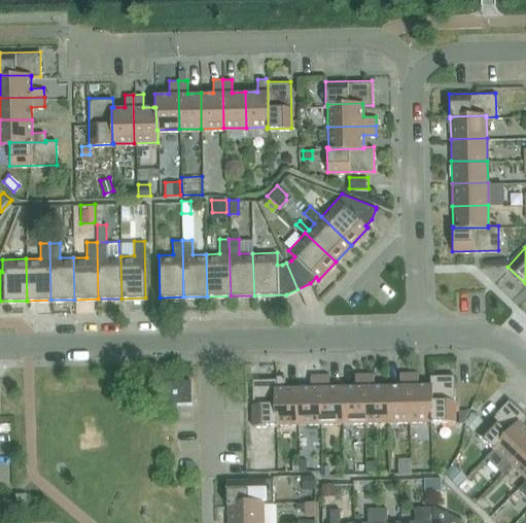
[(398,385),(386,385),(387,421),(409,420),(408,372),(398,372),(398,385)]
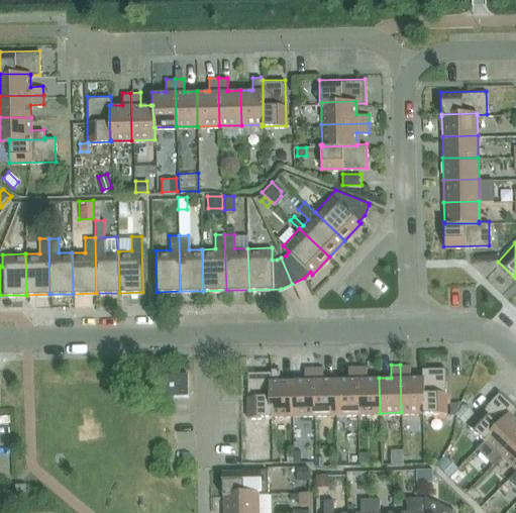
[(409,365),(400,365),(401,412),(422,412),(423,412),(422,377),(421,377),(409,377),(409,365)]
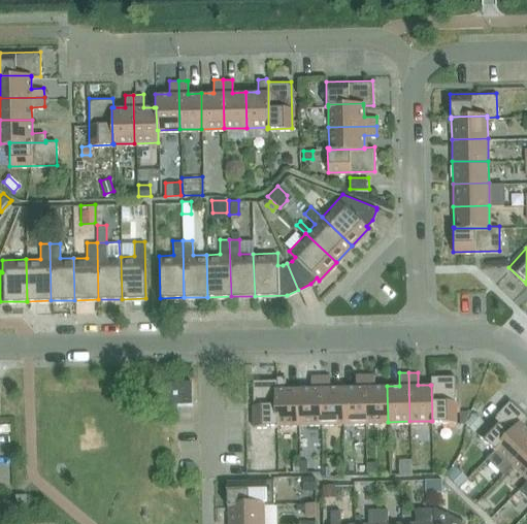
[(355,387),(341,387),(342,423),(365,422),(364,373),(355,373),(355,387)]
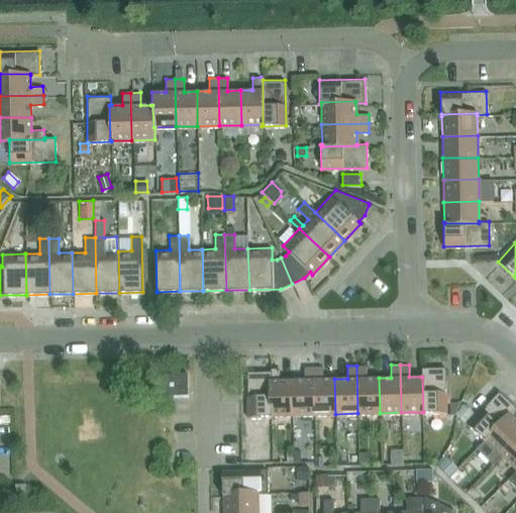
[(366,366),(356,366),(357,413),(380,413),(379,378),(366,378),(366,366)]
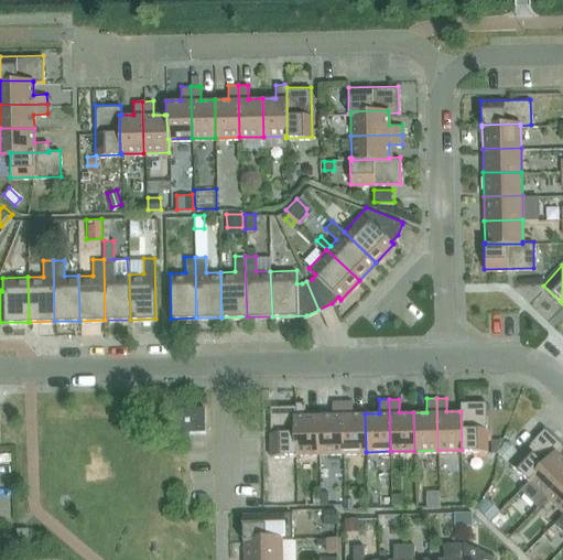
[(332,415),(317,415),(318,453),(343,452),(342,400),(332,400),(332,415)]
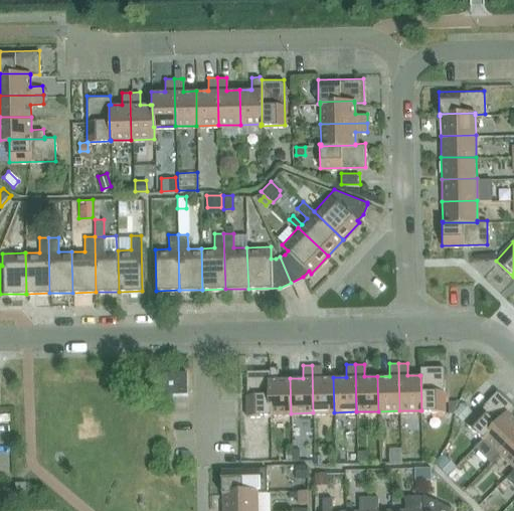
[(320,365),(312,365),(313,412),(334,412),(333,377),(321,377),(320,365)]
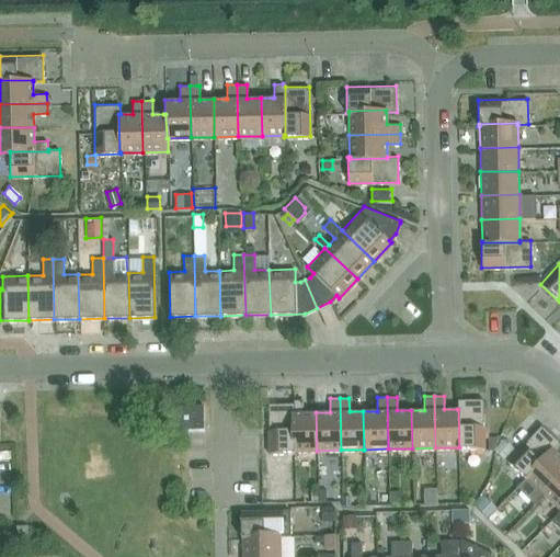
[(457,399),(457,409),(458,409),(459,447),(458,447),(458,448),(483,447),(482,398),(457,399)]
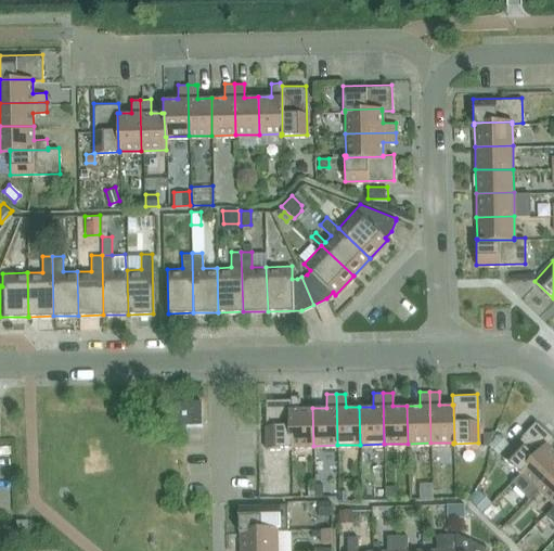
[(290,398),(288,398),(290,446),(292,446),(313,446),(312,408),(299,408),(298,395),(290,395),(290,398)]
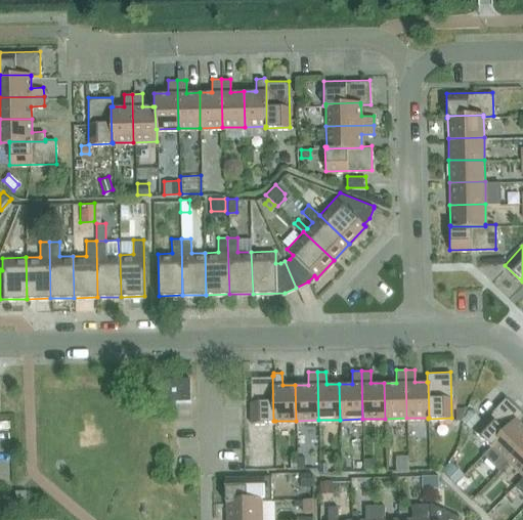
[(275,422),(275,421),(273,421),(272,376),(250,377),(251,423),(275,422)]
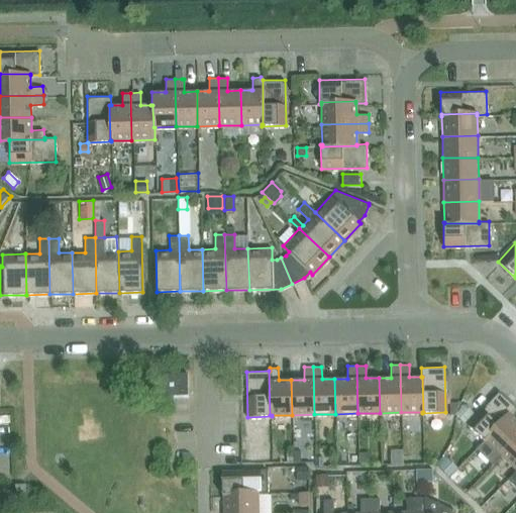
[(163,395),(184,395),(188,394),(187,372),(162,373),(163,395)]
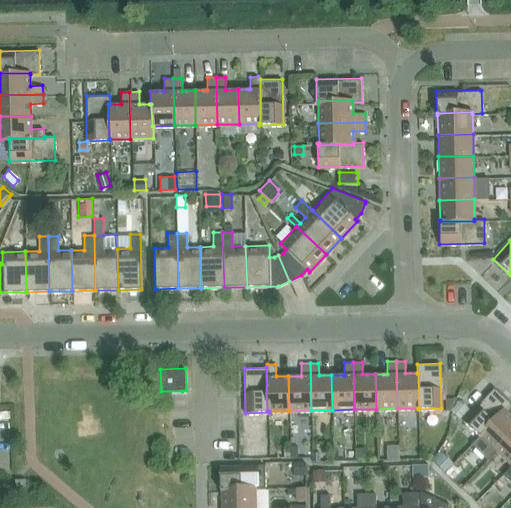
[(479,436),(480,435),(479,434),(503,409),(504,410),(510,403),(493,387),(462,419),(479,436)]
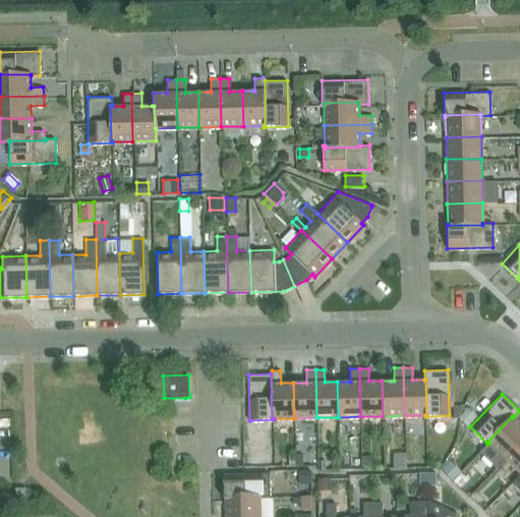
[(453,405),(453,416),(457,416),(462,404),(453,405)]
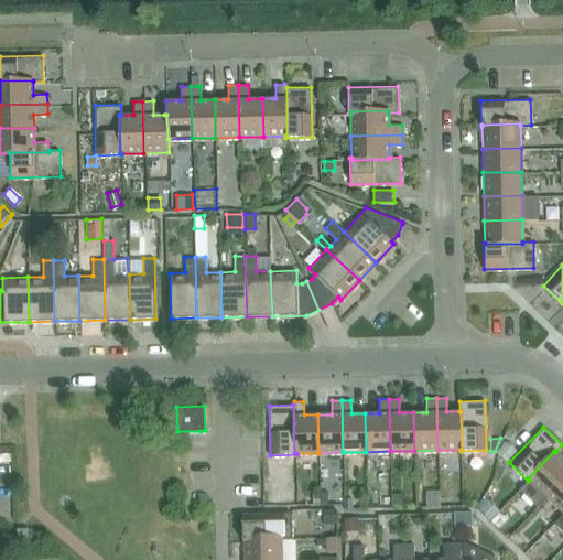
[(506,441),(497,450),(506,459),(515,450),(506,441)]
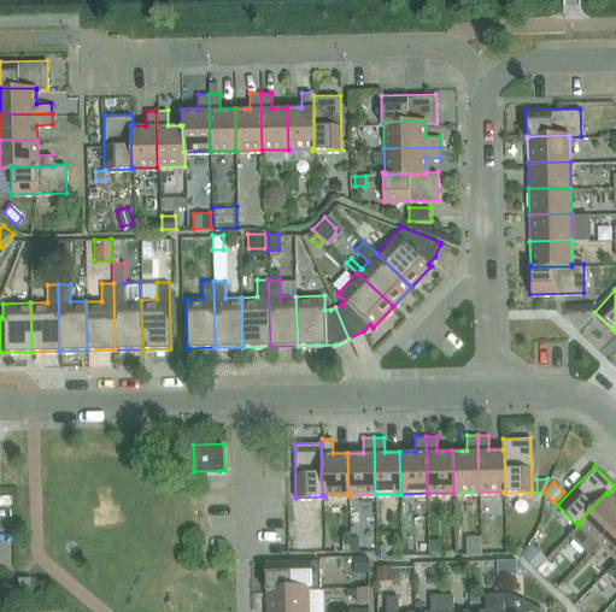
[(578,523),(579,524),(597,541),(615,519),(615,501),(608,494),(606,493),(578,523)]
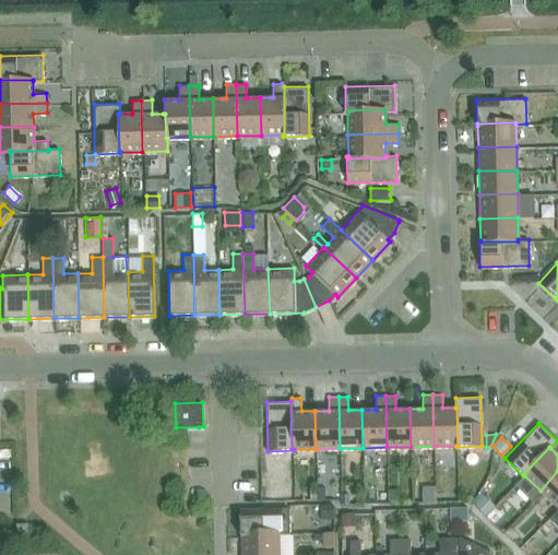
[(557,471),(541,491),(557,507),(557,506),(557,471)]
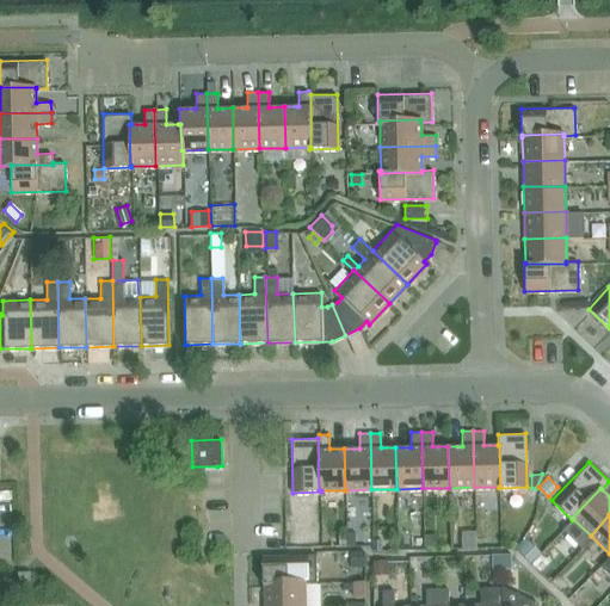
[(435,533),(424,533),(425,544),(435,544),(435,533)]
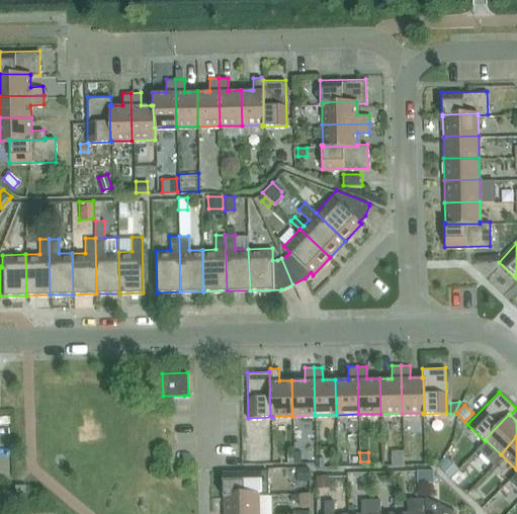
[(443,458),(437,464),(449,476),(455,469),(443,458)]
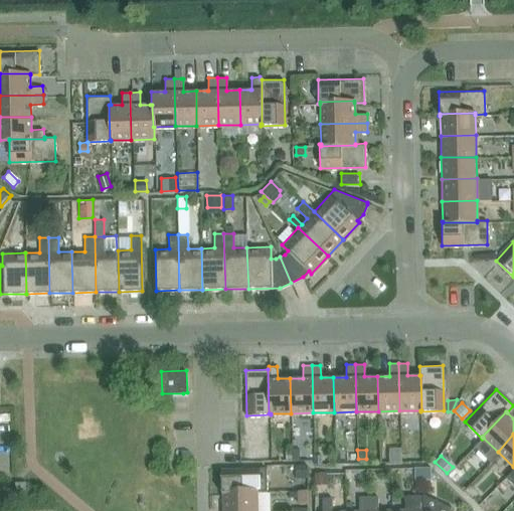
[(305,464),(297,464),(297,476),(306,476),(305,464)]
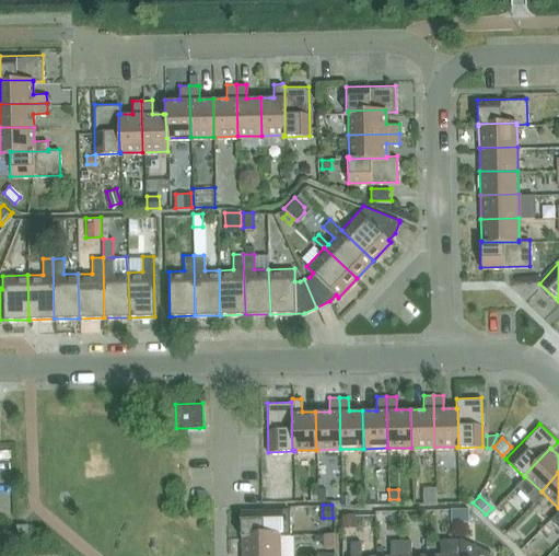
[(241,535),(242,535),(242,534),(279,533),(279,535),(290,534),(289,509),(240,510),(241,535)]
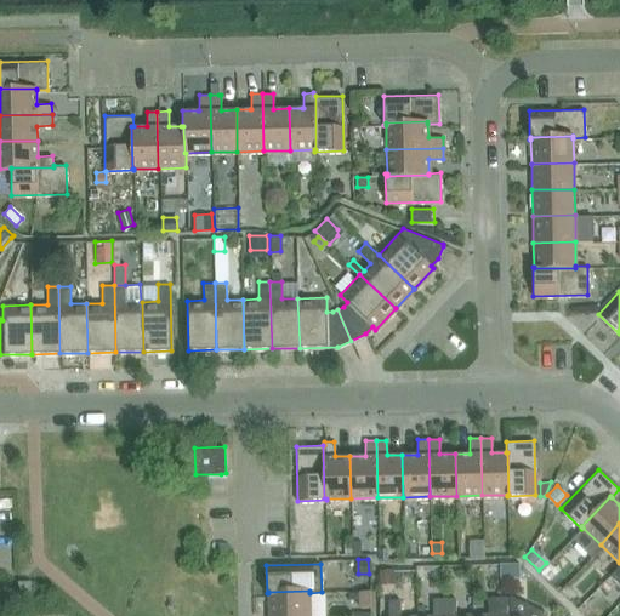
[(396,568),(380,568),(380,582),(396,582),(396,568)]
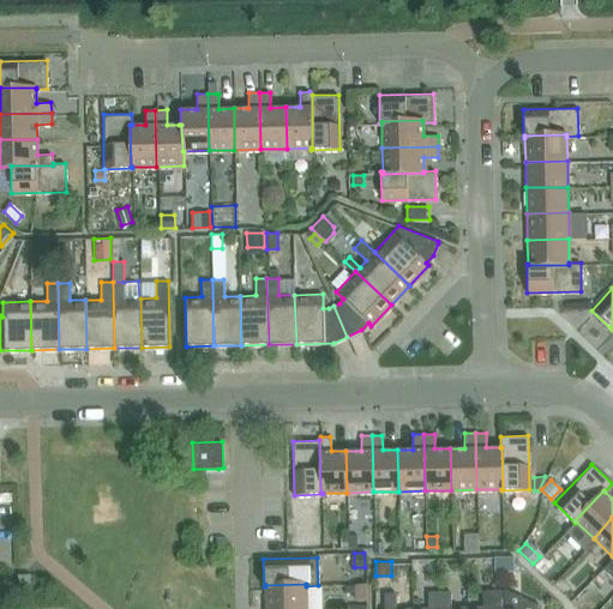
[(30,585),(30,573),(17,573),(18,585),(30,585)]
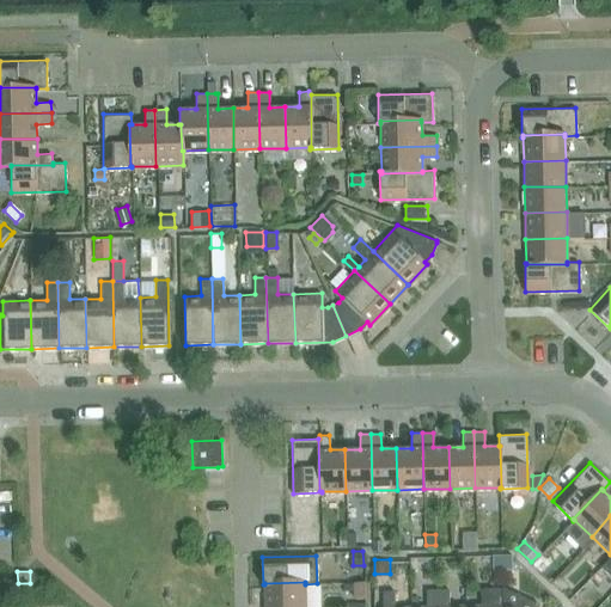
[(354,596),(365,596),(365,581),(354,581),(354,596)]
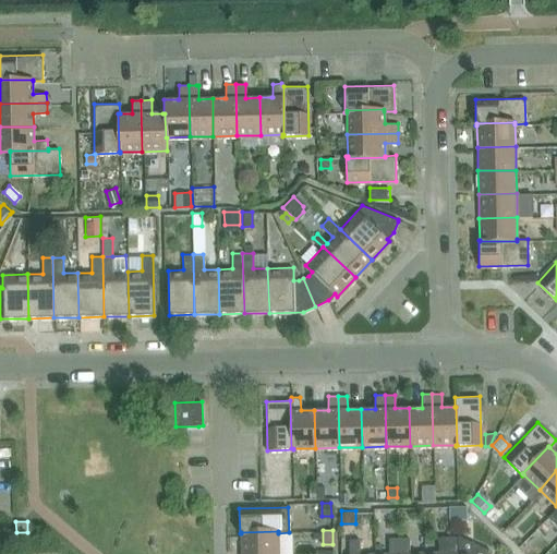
[(241,532),(241,533),(241,549),(241,553),(278,553),(278,533),(278,531),(241,532)]
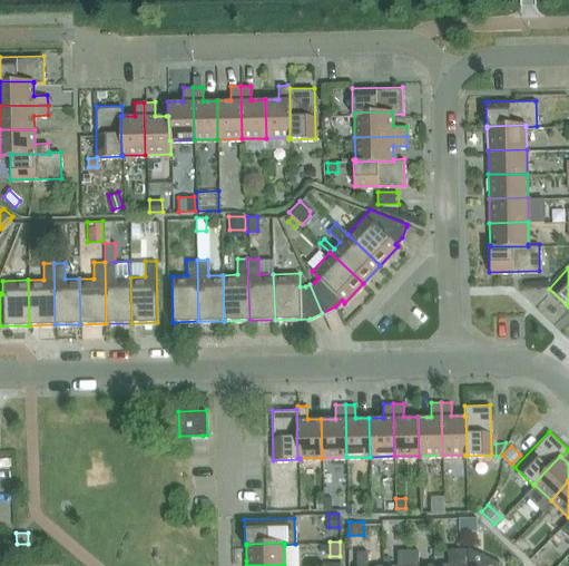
[(448,564),(432,564),(432,565),(458,565),(458,547),(447,547),(448,564)]
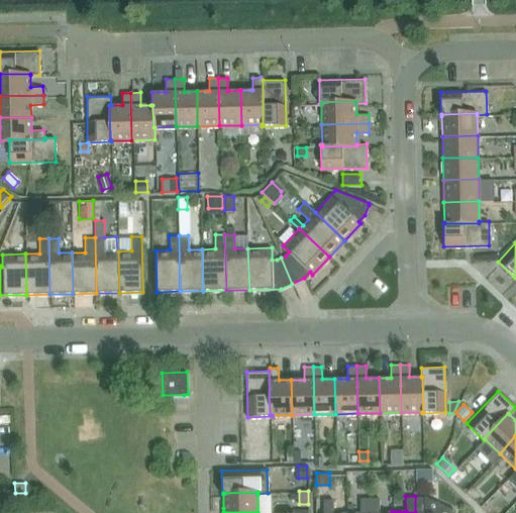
[(415,512),(438,512),(438,510),(425,510),(424,496),(415,496),(415,512)]
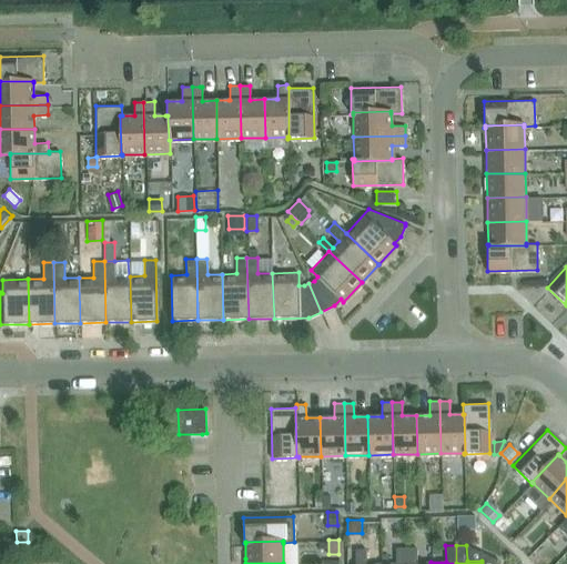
[(387,563),(381,563),(380,563),(405,563),(405,546),(395,546),(395,563),(387,563)]
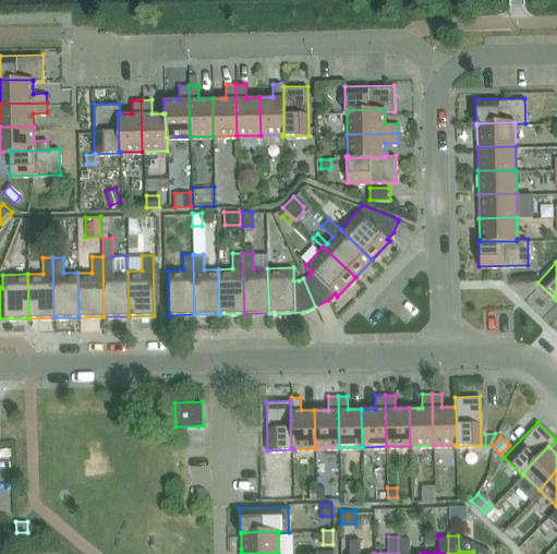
[(409,537),(398,537),(398,553),(423,553),(423,552),(409,552),(409,537)]
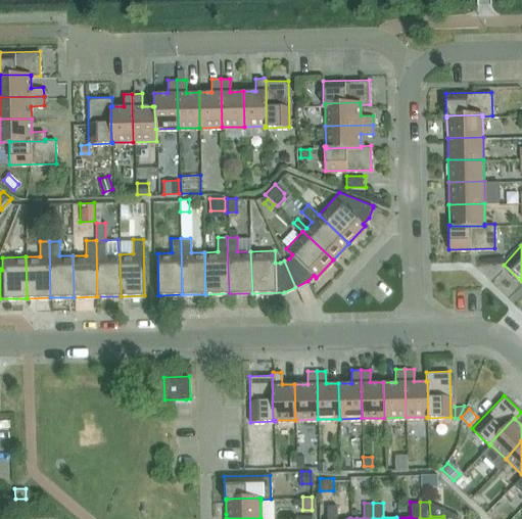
[(326,518),(349,518),(350,518),(337,518),(336,504),(326,504),(326,518)]
